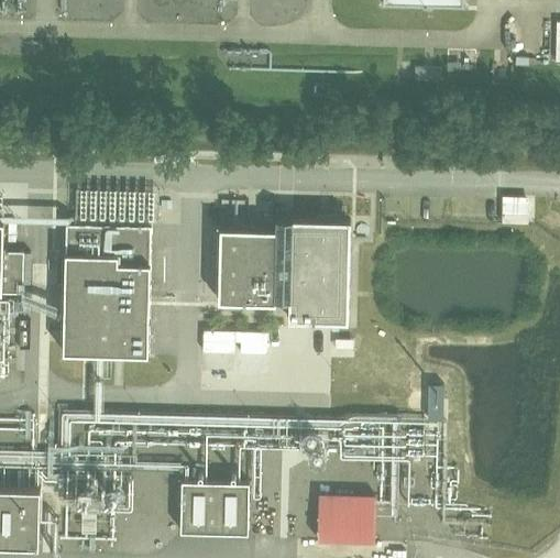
[(461,0),(381,0),(381,11),(461,12),(461,0)]
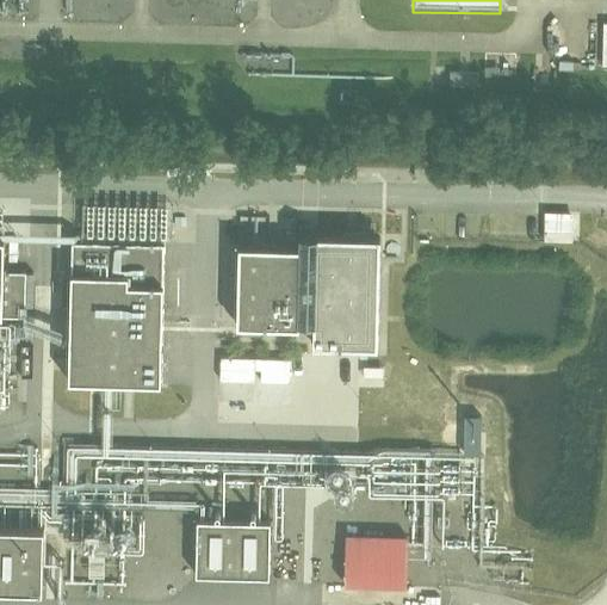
[(574,246),(575,216),(543,215),(542,245),(574,246)]
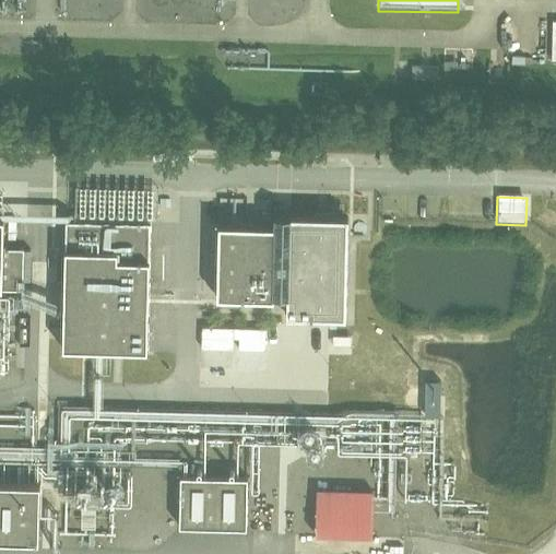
[(281,222),(273,222),(272,232),(217,230),(215,304),(272,306),(272,302),(280,302),(285,302),(284,321),(343,323),(346,224),(281,222)]
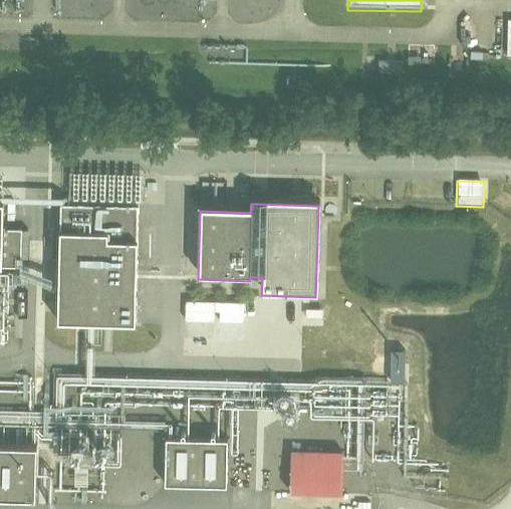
[(2,206),(0,206),(0,269),(19,270),(20,232),(1,232),(2,206)]
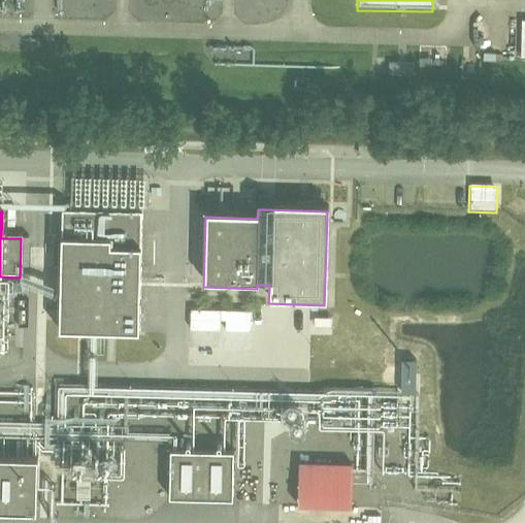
[(140,216),(61,214),(57,334),(137,336),(140,216)]
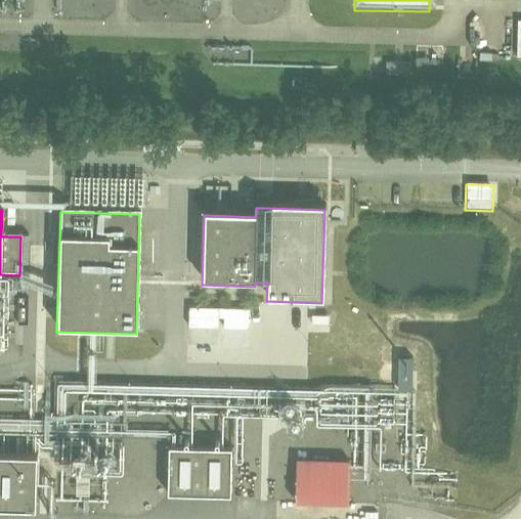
[(186,310),(186,350),(246,350),(247,310),(186,310)]
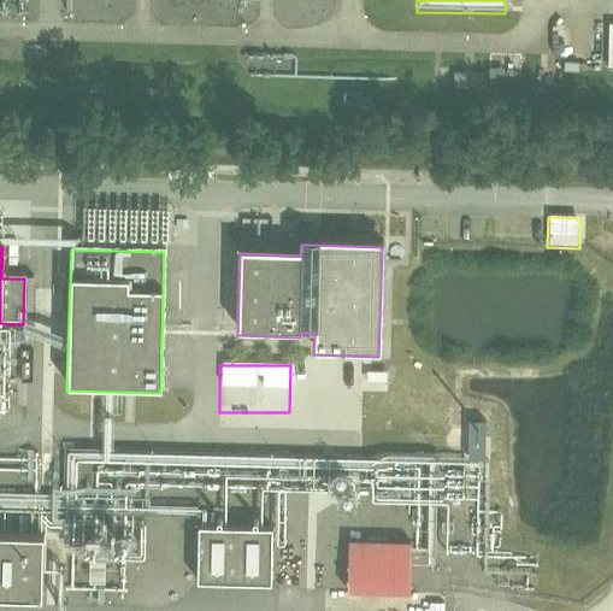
[(272,529),(199,527),(196,585),(271,587),(272,529)]
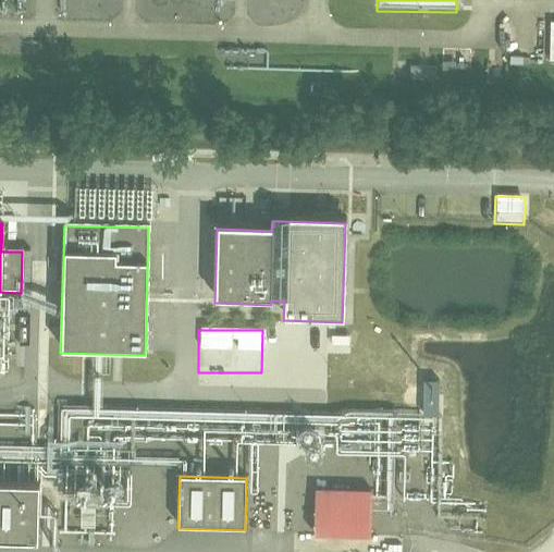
[(38,487),(0,485),(0,541),(37,542),(38,487)]
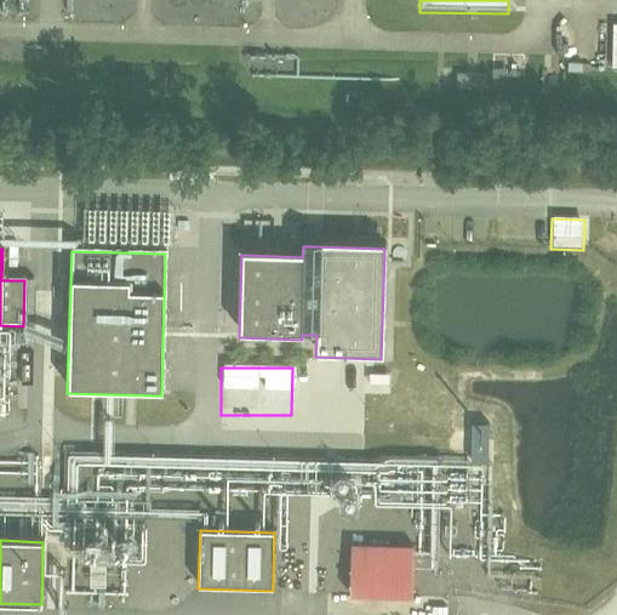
[(411,551),(352,550),(350,599),(410,602),(411,551)]
